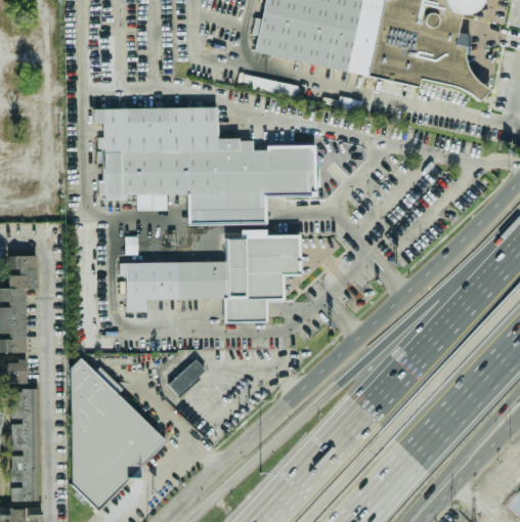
[(266,0),(263,19),(256,18),(254,34),(259,36),(255,55),(420,84),(421,80),(456,86),(480,99),(492,90),(481,84),(466,63),(468,51),(469,49),(471,35),(462,33),(460,31),(462,19),(480,5),(482,1),(482,0),(266,0)]
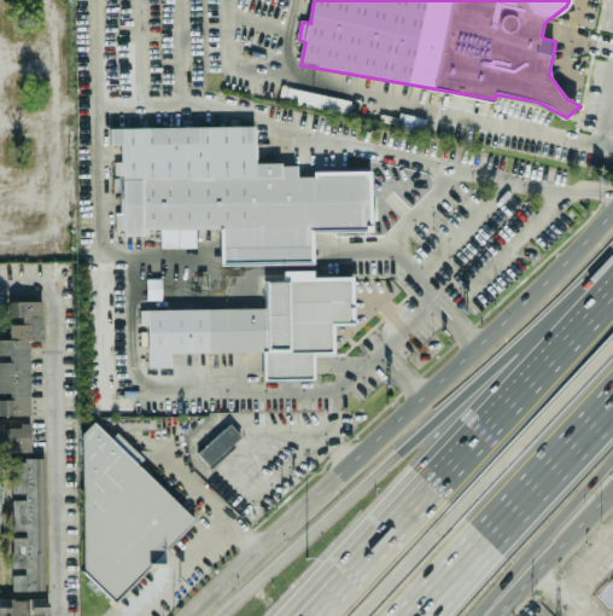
[(373,172),(314,172),(314,178),(299,178),(299,164),(257,164),(257,127),(114,129),(114,145),(124,145),(124,162),(117,163),(118,175),(126,175),(127,214),(118,214),(118,234),(151,234),(151,230),(163,230),(163,249),(199,248),(198,230),(223,228),(225,266),(315,263),(315,232),(374,232),(373,172)]
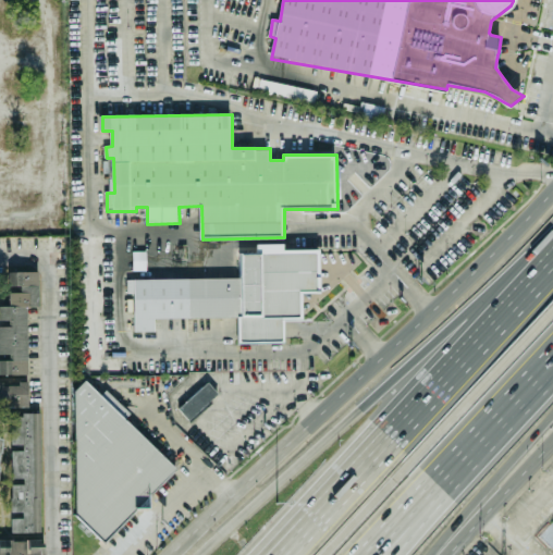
[(242,278),(128,280),(128,294),(135,294),(136,332),(156,331),(156,318),(240,317),(241,343),(285,343),(285,319),(304,319),(303,293),(321,292),(320,250),(284,250),(284,244),(257,245),(257,253),(241,253),(242,278)]
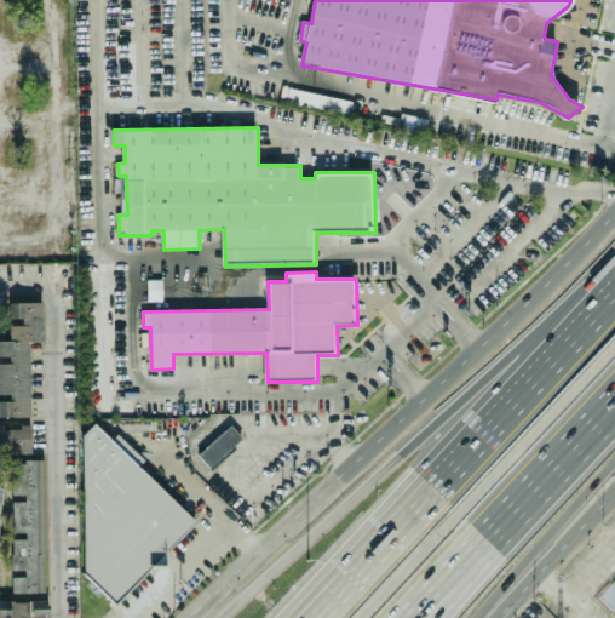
[(0,418),(33,417),(32,342),(46,342),(45,303),(12,303),(12,341),(3,342),(3,356),(12,356),(12,364),(0,364),(0,394),(13,394),(13,402),(0,402),(0,418)]
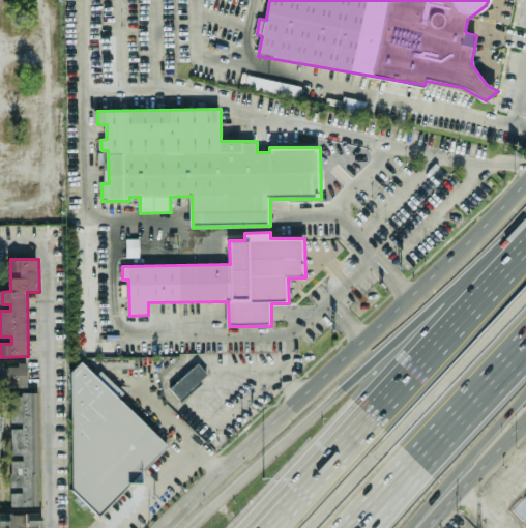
[(74,491),(100,517),(133,484),(143,484),(143,473),(169,445),(120,399),(125,393),(103,372),(97,376),(82,362),(71,373),(74,491)]
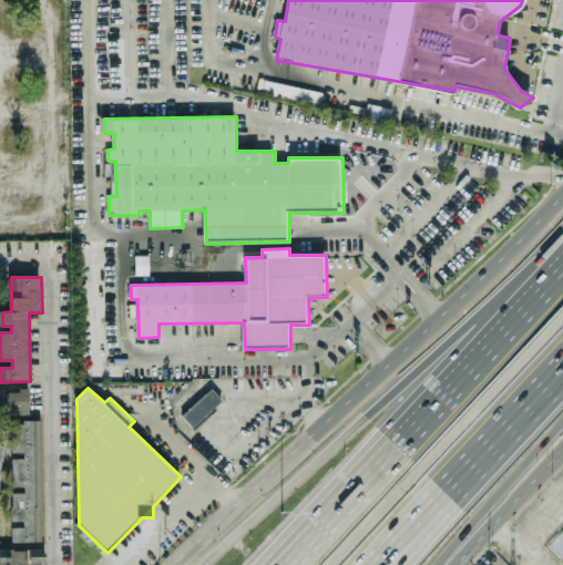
[(184,417),(194,428),(224,401),(213,389),(184,417)]
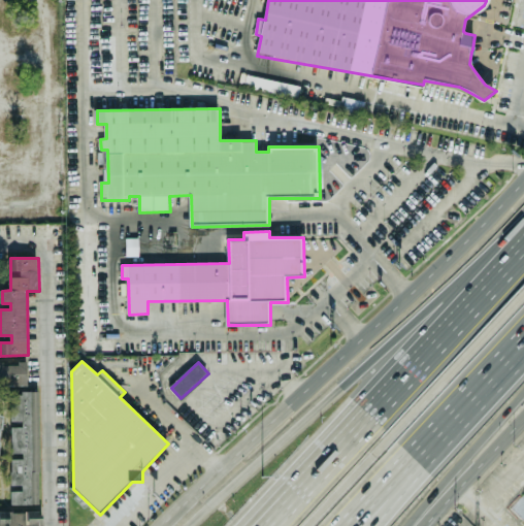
[(0,387),(28,387),(29,364),(0,364),(0,387)]
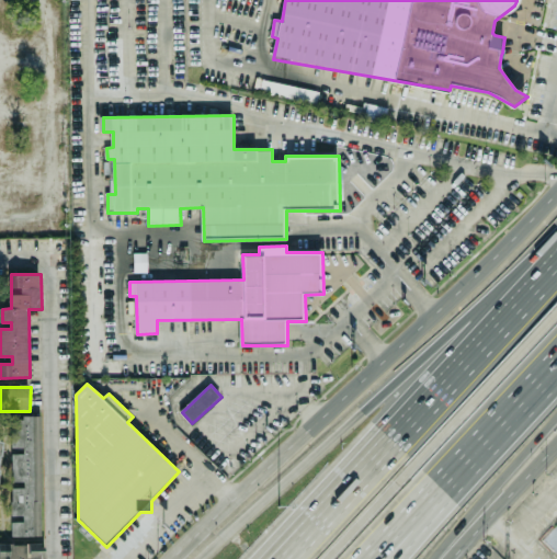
[(44,417),(23,417),(23,420),(13,420),(13,537),(43,537),(44,417)]
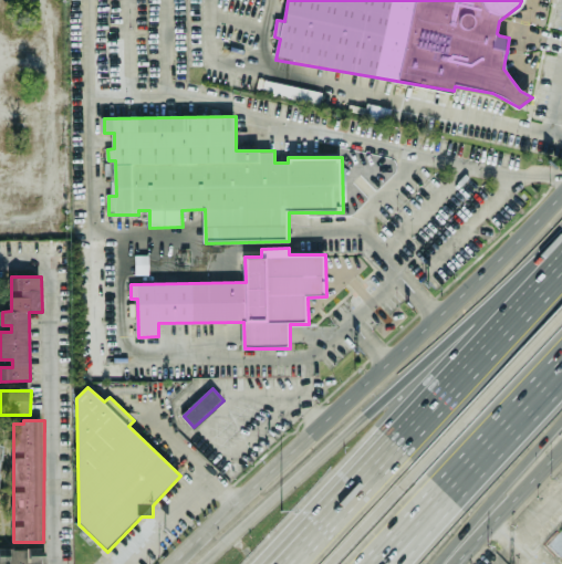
[(47,563),(47,549),(0,549),(0,563),(47,563)]
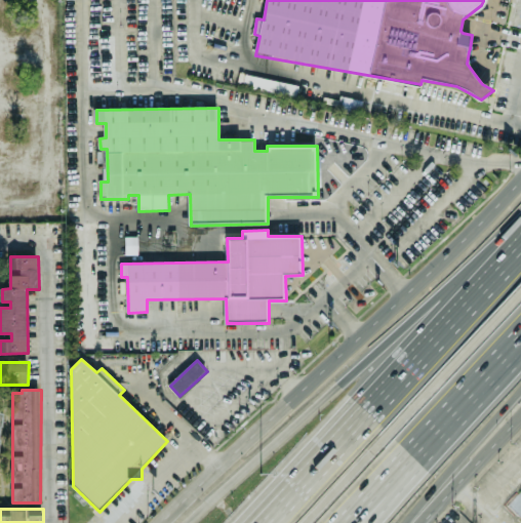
All buildings are outlined.
